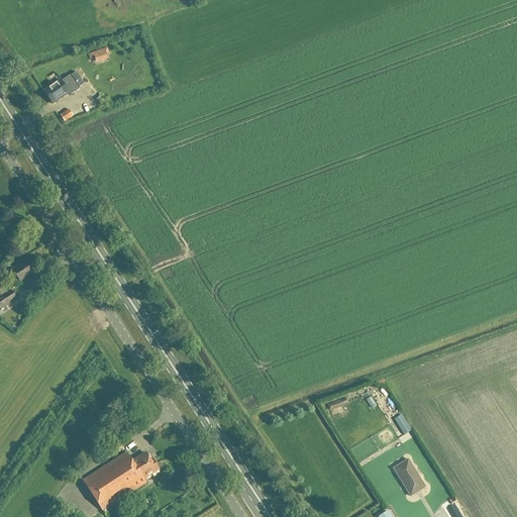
[(90,60),(95,59),(96,61),(108,58),(107,55),(108,54),(107,48),(89,55),(90,60)]
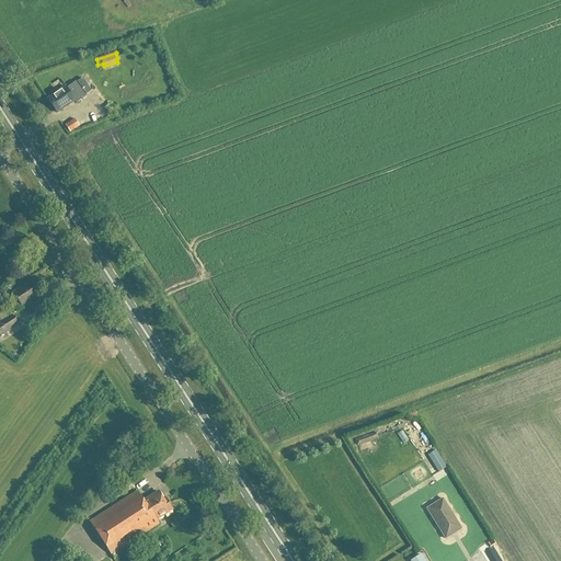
[(86,95),(101,86),(91,71),(76,81),(67,88),(66,87),(48,99),(57,112),(75,100),(76,103),(87,95),(86,95)]
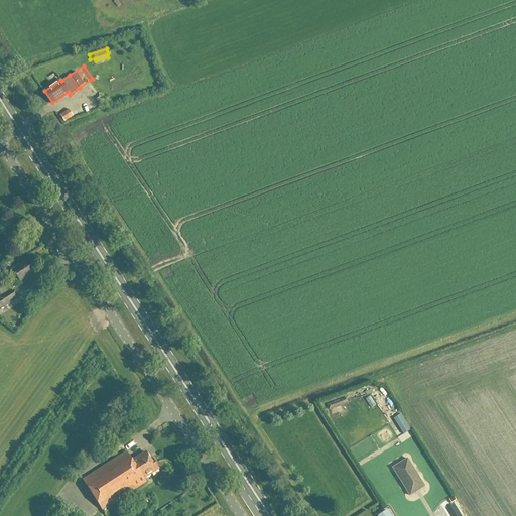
[(19,281),(32,273),(25,261),(12,269),(13,271),(7,275),(10,280),(14,277),(17,282),(19,281)]
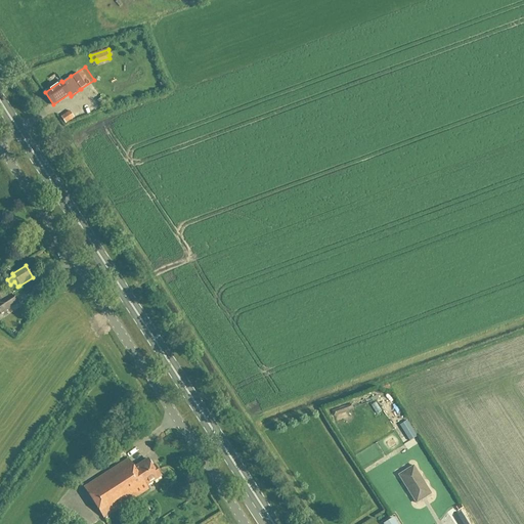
[(0,312),(1,314),(17,303),(11,294),(2,300),(0,296),(0,312)]
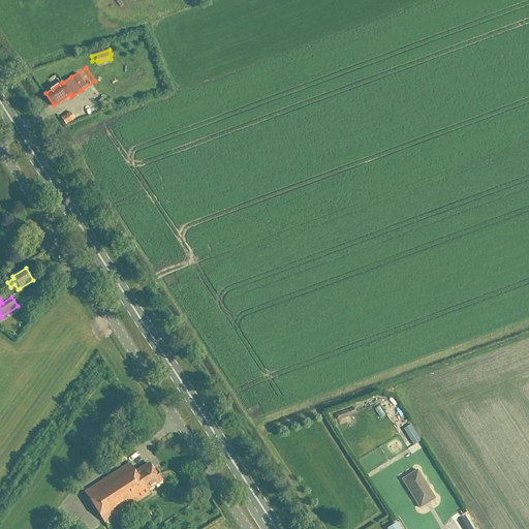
[(336,415),(337,419),(356,412),(355,408),(336,415)]
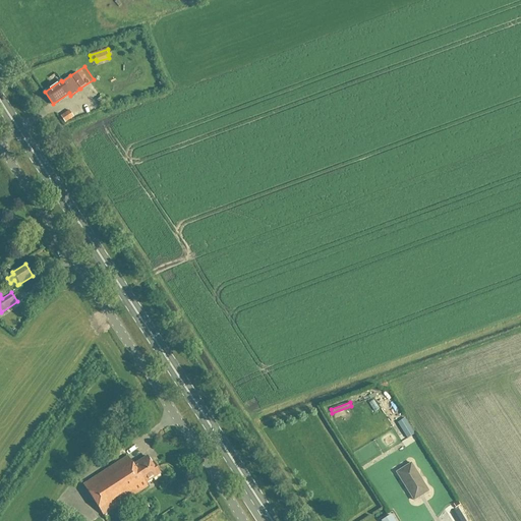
[(414,435),(405,419),(398,423),(407,439),(414,435)]
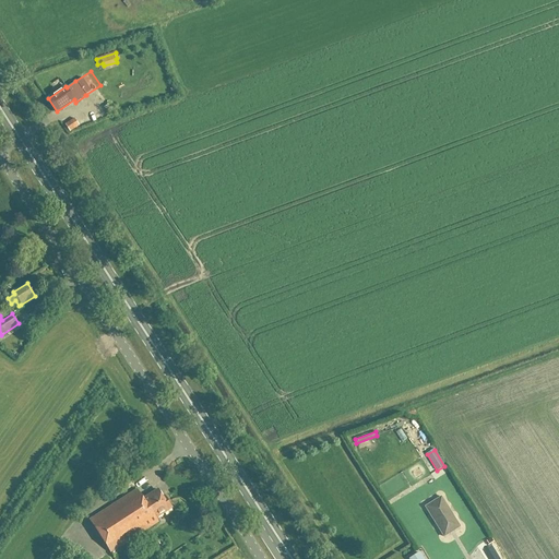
[(156,518),(165,512),(167,513),(170,511),(170,509),(171,508),(165,497),(163,498),(158,490),(143,499),(138,489),(90,520),(110,552),(158,522),(156,518)]
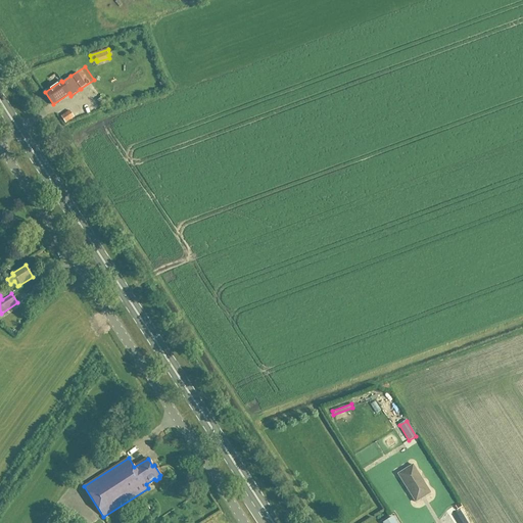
[(416,503),(430,493),(413,465),(397,474),(416,503)]
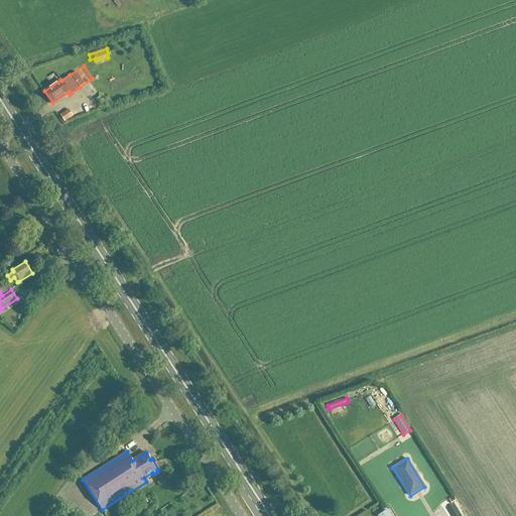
[(449,515),(460,515),(464,514),(457,501),(445,506),(449,515)]
